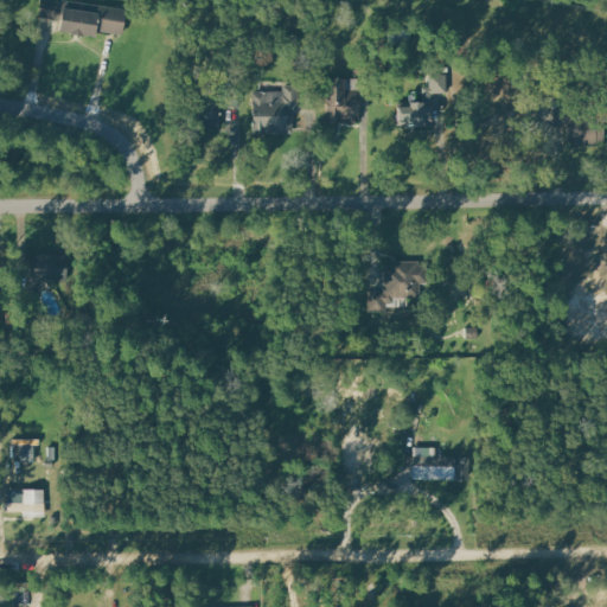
[(55,18),(58,1),(52,0),(40,0),(38,14),(55,18)]
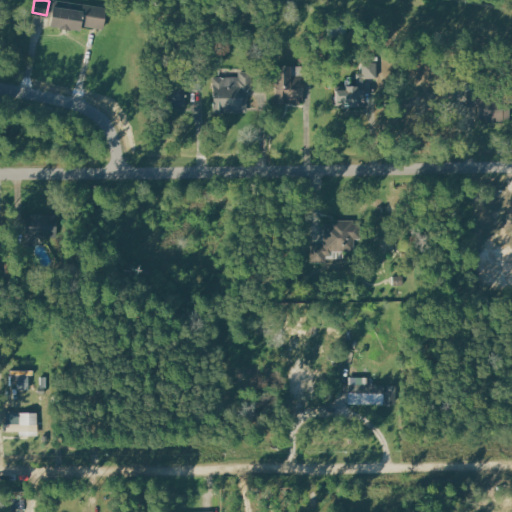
[(50,24),(55,0),(107,9),(104,27),(82,23),(81,29),(50,24)]
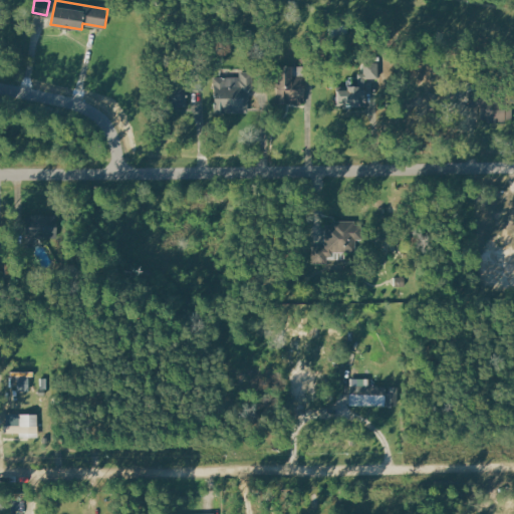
[(366,77),(365,63),(379,62),(379,76),(366,77)]
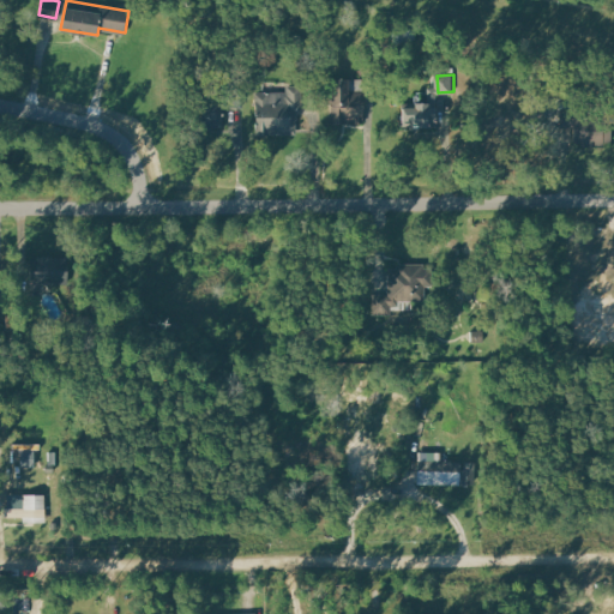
[(362,91),(363,121),(331,122),(330,78),(350,78),(351,91),(362,91)]
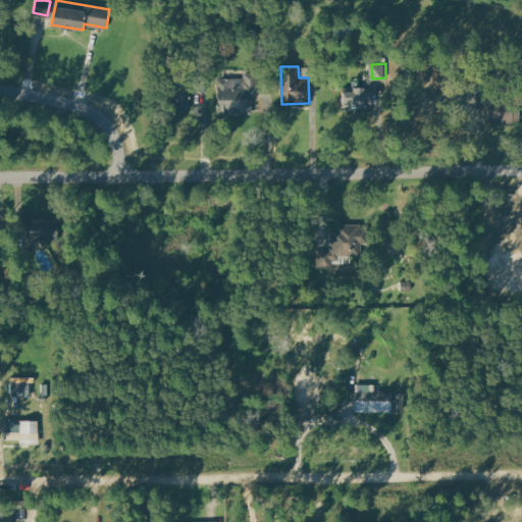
[(478,82),(478,67),(462,67),(462,82),(478,82)]
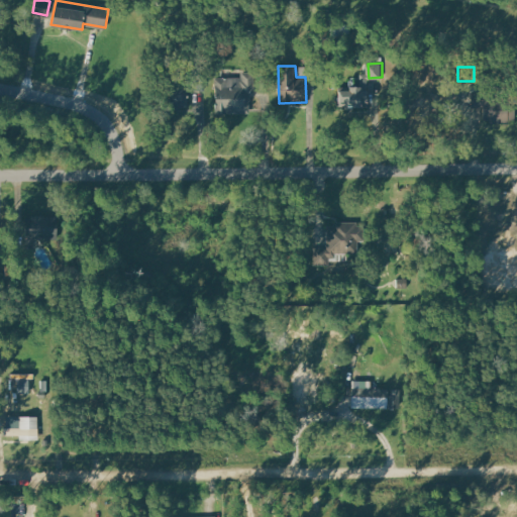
[(215,78),(216,113),(250,113),(250,94),(254,94),(254,74),(241,74),(242,77),(215,78)]
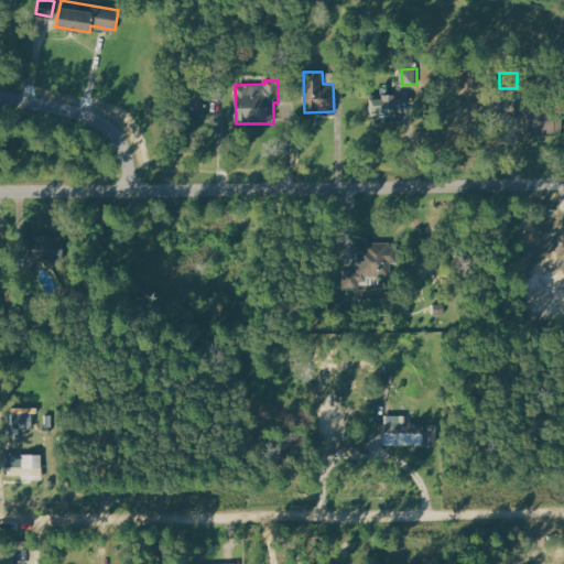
[(210,98),(224,97),(224,83),(210,84),(210,98)]
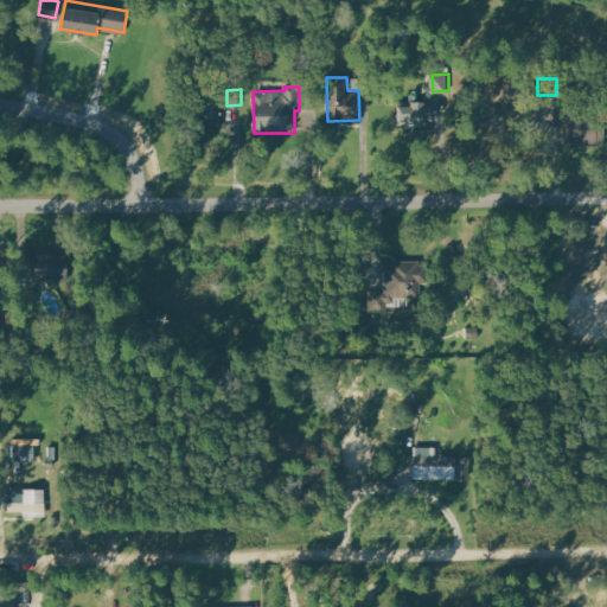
[(219,126),(219,93),(195,93),(195,126),(219,126)]
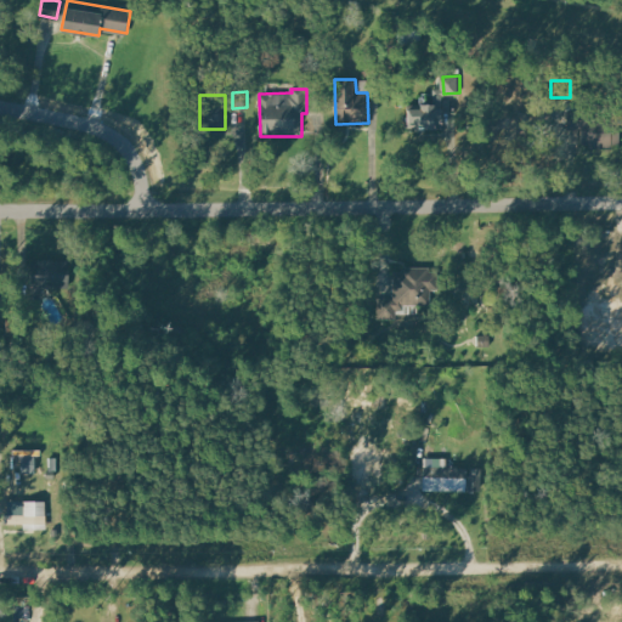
[(566,103),(567,130),(581,129),(582,146),(621,145),(620,117),(589,118),(588,102),(566,103)]
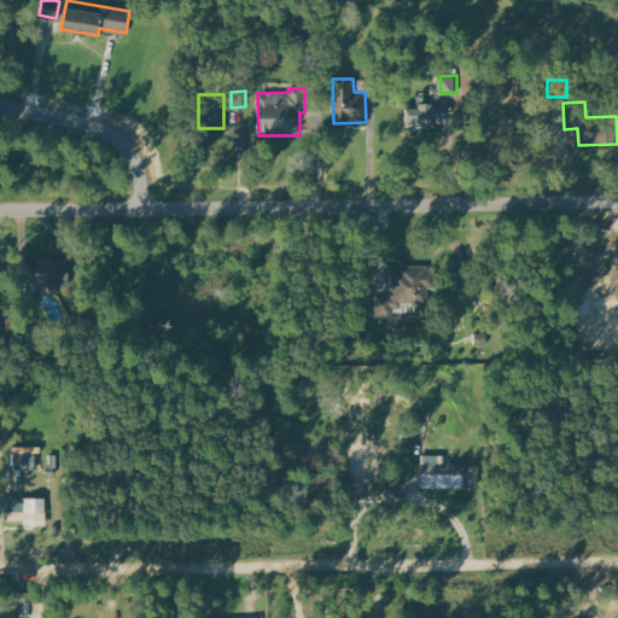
[(406,126),(441,124),(441,103),(419,103),(419,108),(406,108),(406,126)]
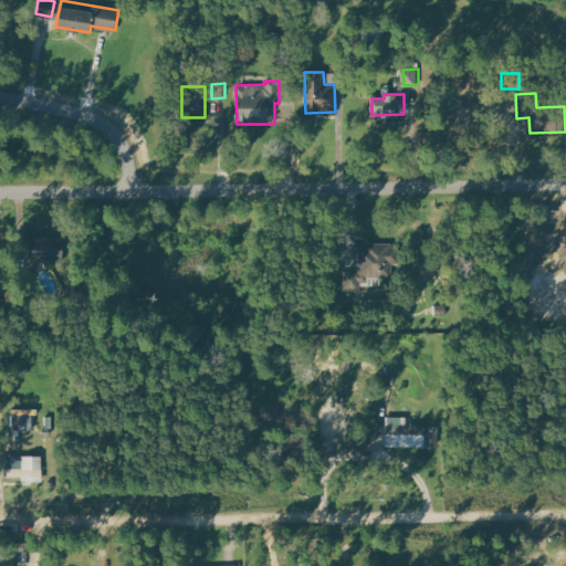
[(62,237),(62,260),(23,260),(22,237),(62,237)]
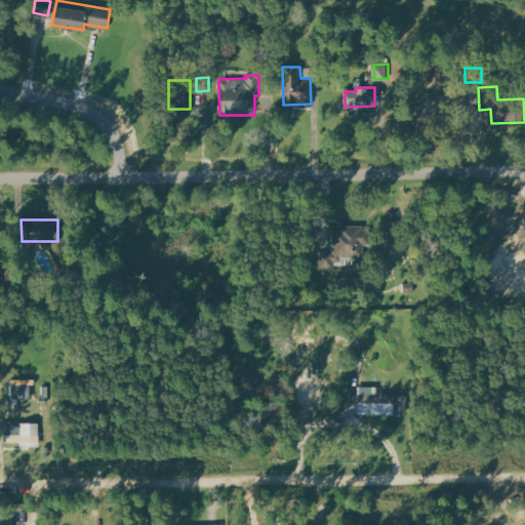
[(331,229),(371,229),(372,245),(363,245),(363,255),(331,256),(331,229)]
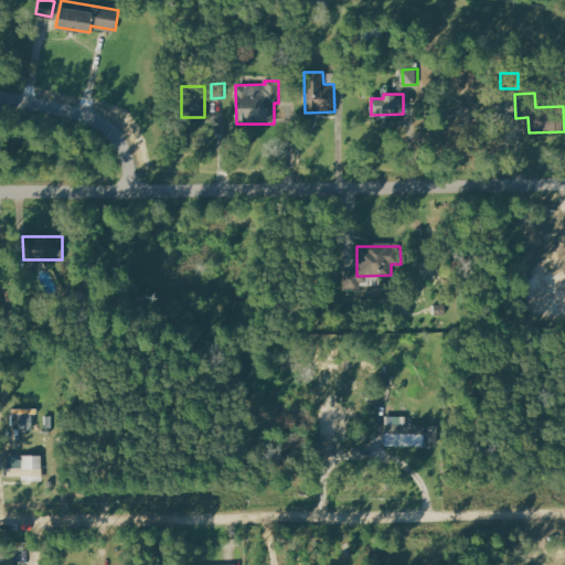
[(20,430),(43,432),(43,409),(21,409),(20,430)]
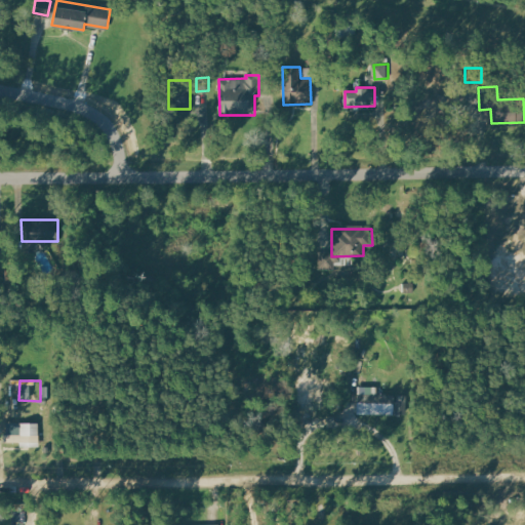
[(396,415),(396,395),(377,395),(377,388),(358,388),(358,415),(396,415)]
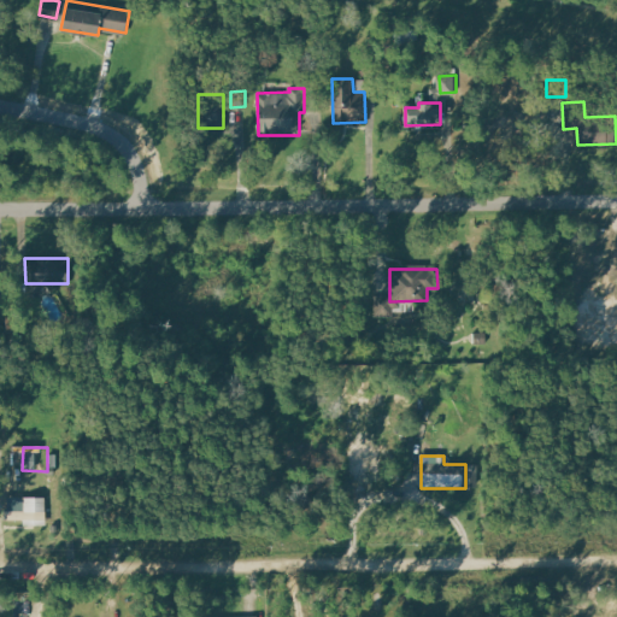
[(24,527),(47,526),(47,498),(6,498),(6,521),(23,521),(24,527)]
